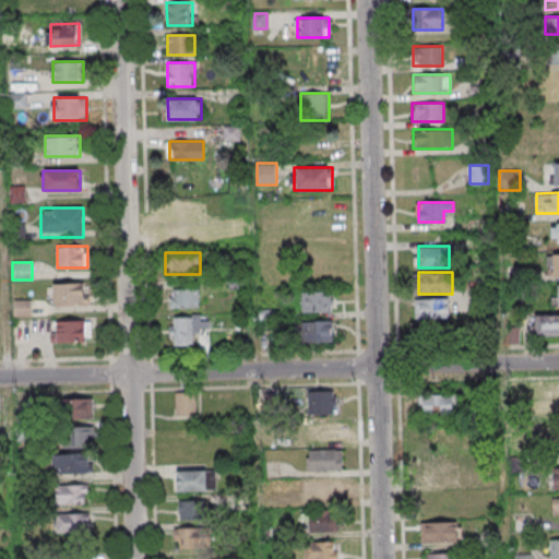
[(54,284),(54,304),(85,304),(85,284),(54,284)]
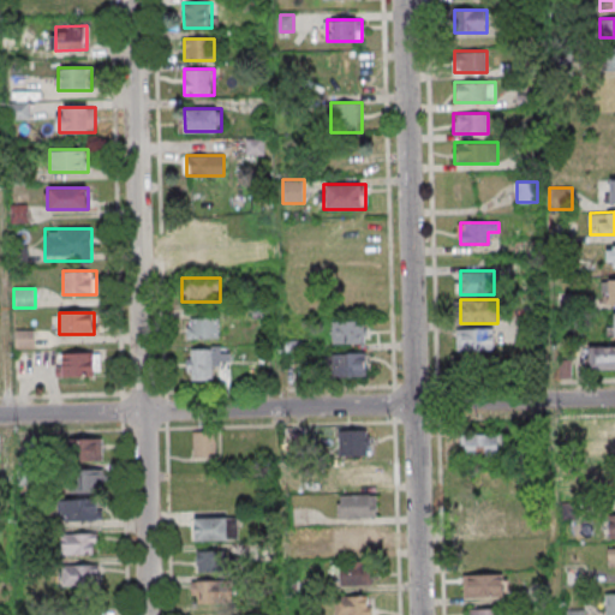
[(219,317),(186,317),(186,339),(219,339),(219,317)]
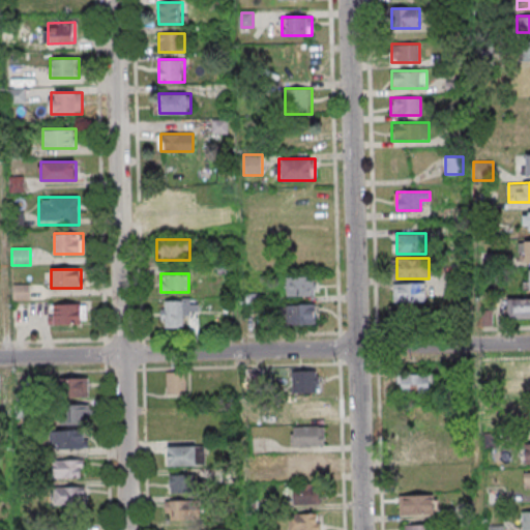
[(286,296),(318,296),(318,276),(286,276),(286,296)]
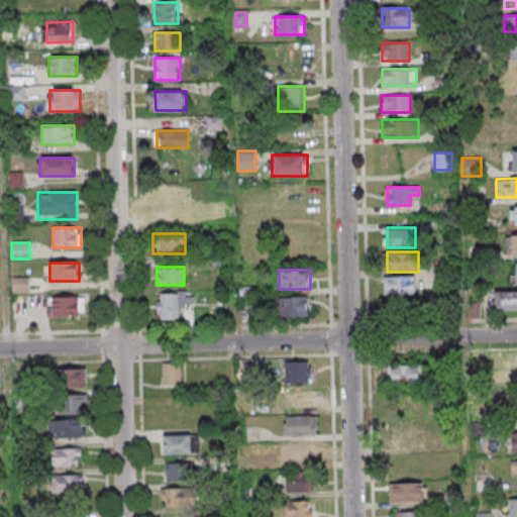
[(384,276),(384,295),(415,295),(415,276),(384,276)]
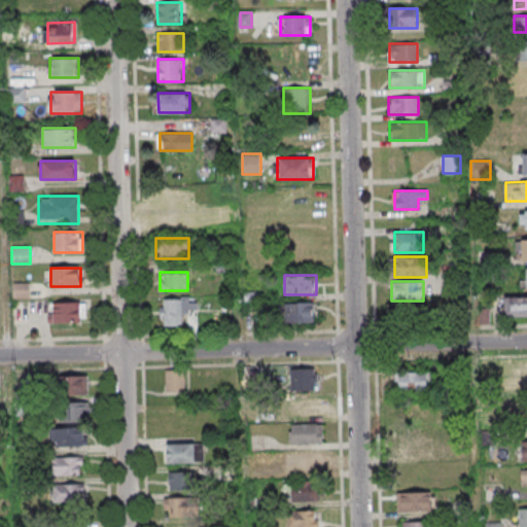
[(526,296),(503,297),(503,316),(526,316),(526,296)]
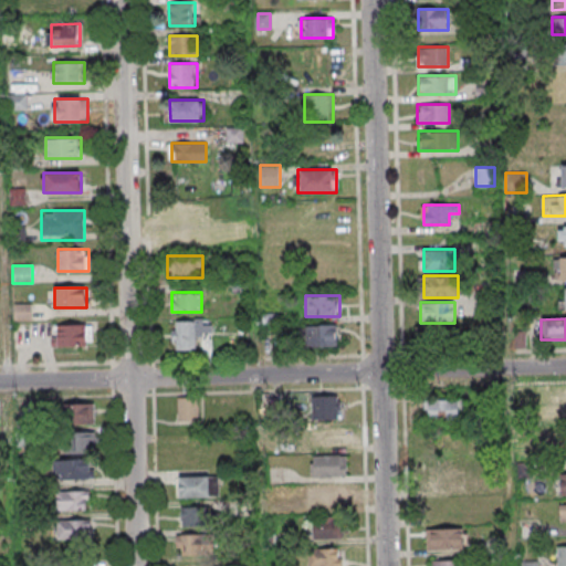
[(173,352),(196,352),(196,321),(173,321),(173,352)]
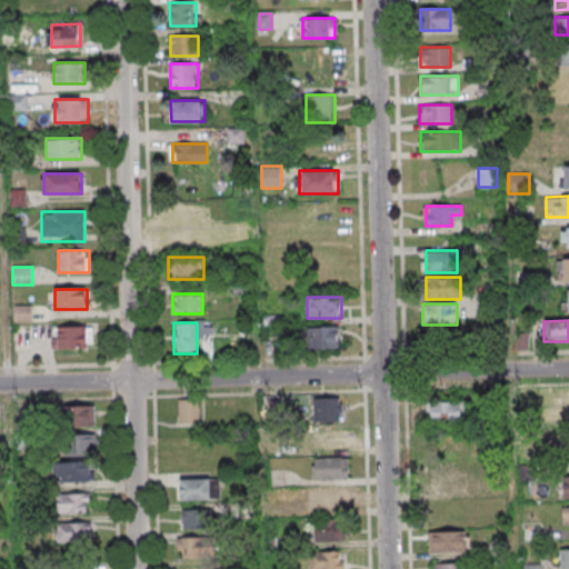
[(57,327),(57,349),(93,349),(93,327),(57,327)]
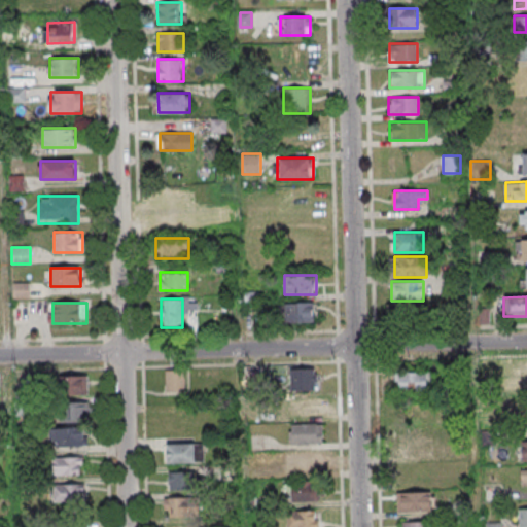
[(313,303),(292,303),(292,321),(313,321),(313,303)]
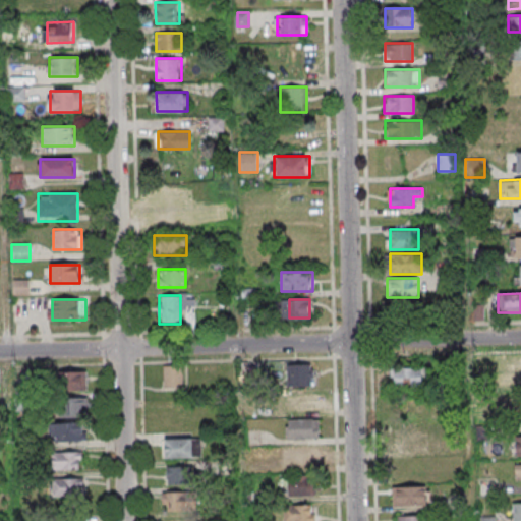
[(408,313),(421,330),(439,315),(426,299),(408,313)]
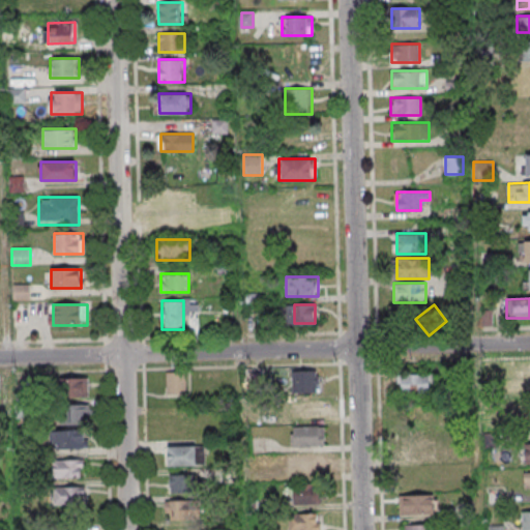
[(17,325),(28,325),(28,311),(17,311),(17,325)]
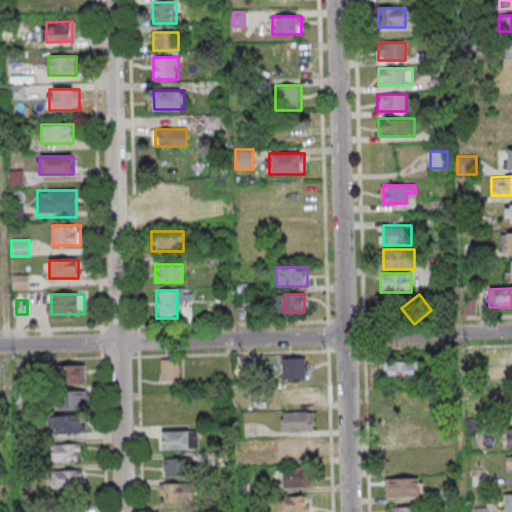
[(282,358),(282,379),(308,379),(308,358),(282,358)]
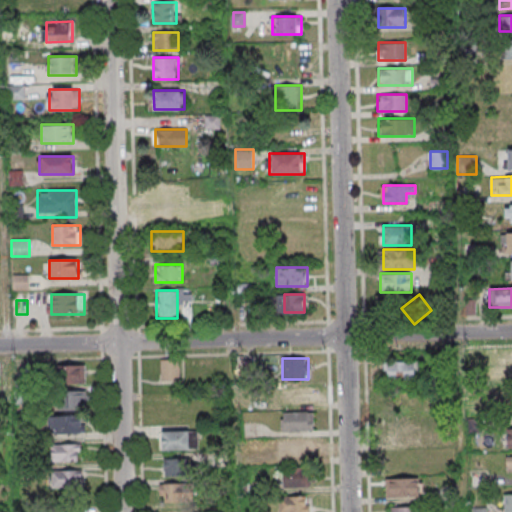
[(501,379),(511,379),(511,359),(501,359),(501,379)]
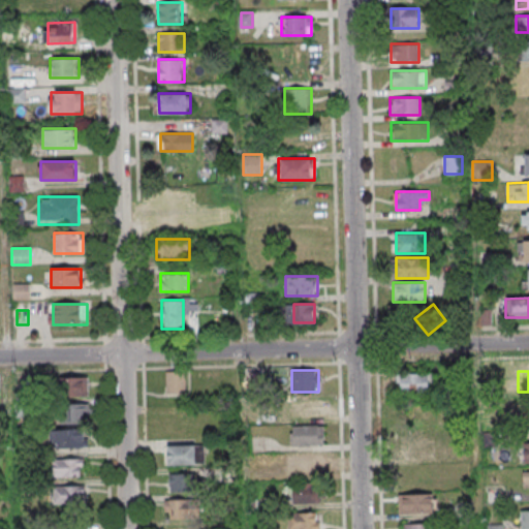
[(186,372),(166,372),(166,394),(186,394),(186,372)]
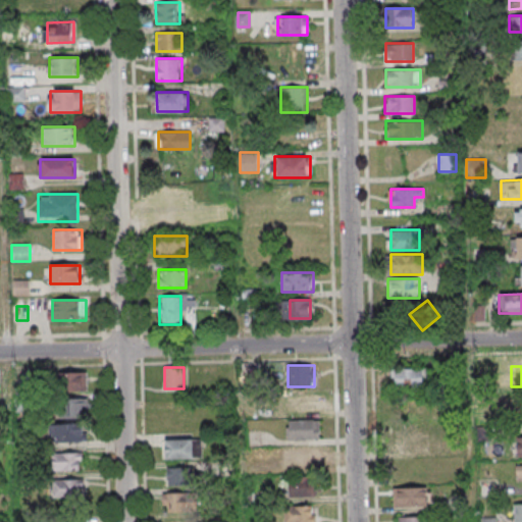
[(393,370),(393,392),(424,390),(423,369),(393,370)]
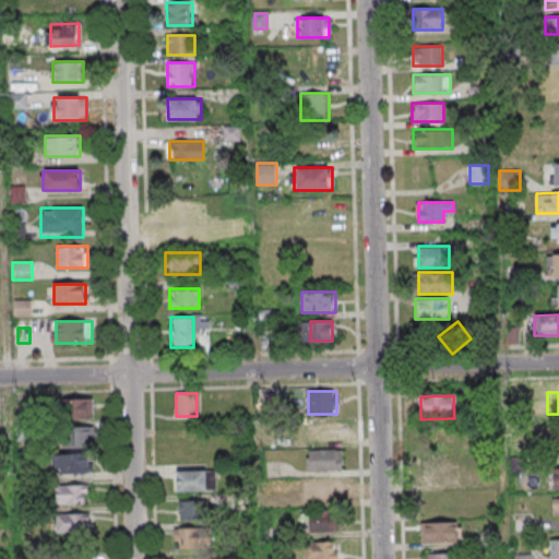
[(93,399),(67,399),(67,418),(93,418),(93,399)]
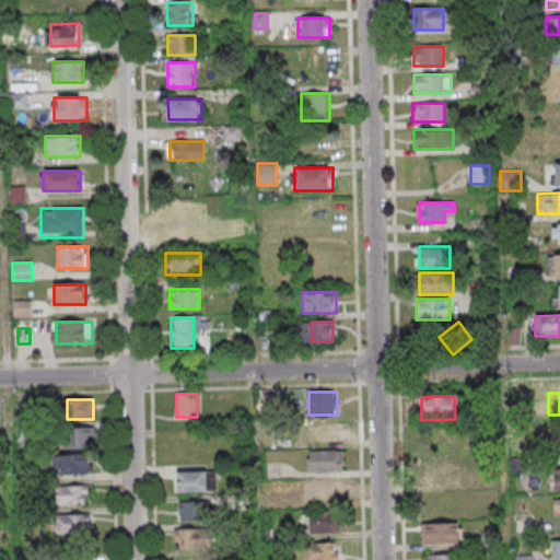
[(341,441),(341,420),(311,420),(311,441),(341,441)]
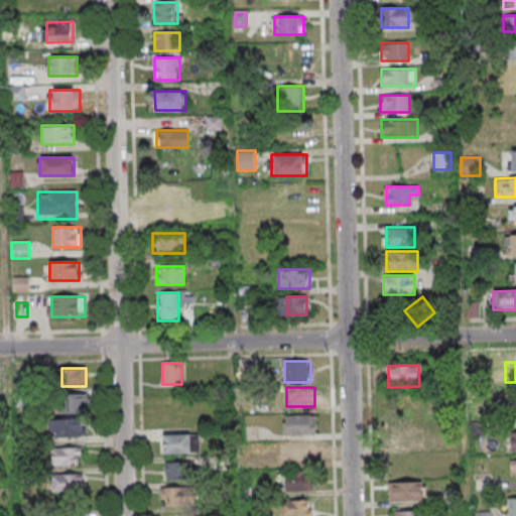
[(60,394),(60,413),(87,413),(88,394),(60,394)]
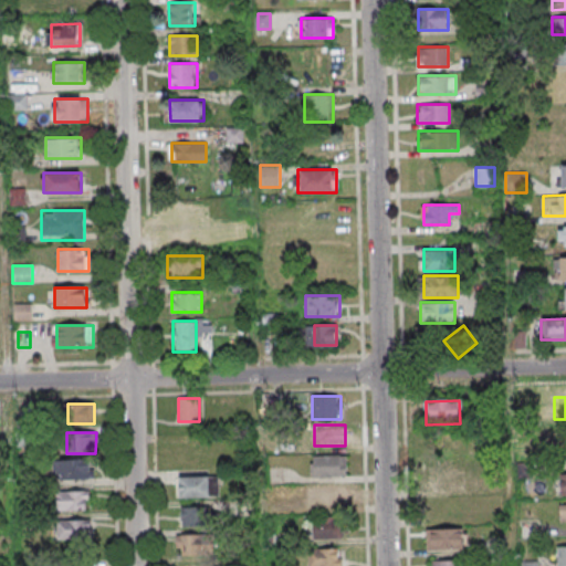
[(435,456),(457,454),(456,437),(433,438),(435,456)]
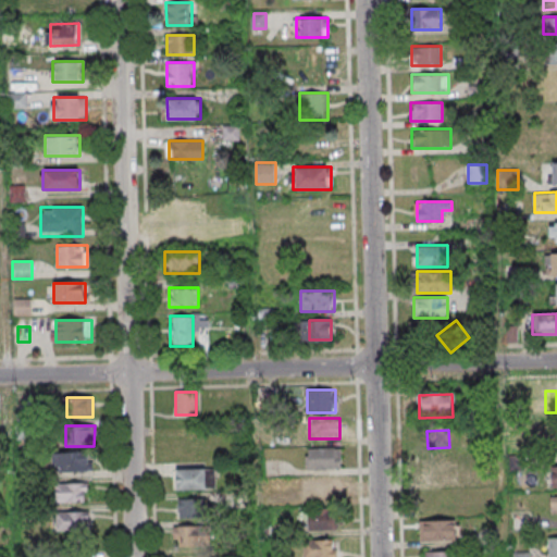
[(556,431),(546,432),(546,450),(556,449),(556,431)]
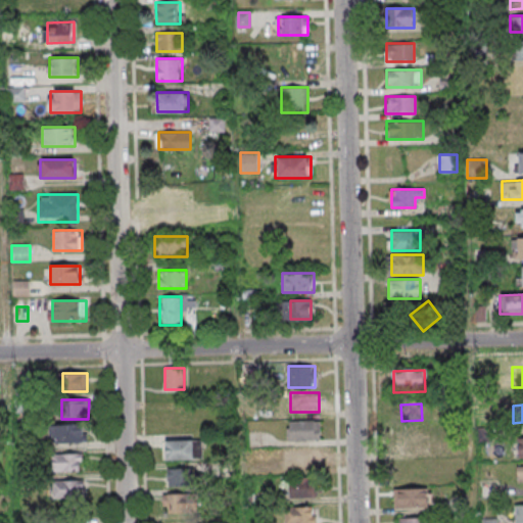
[(288,441),(320,441),(320,421),(288,421),(288,441)]
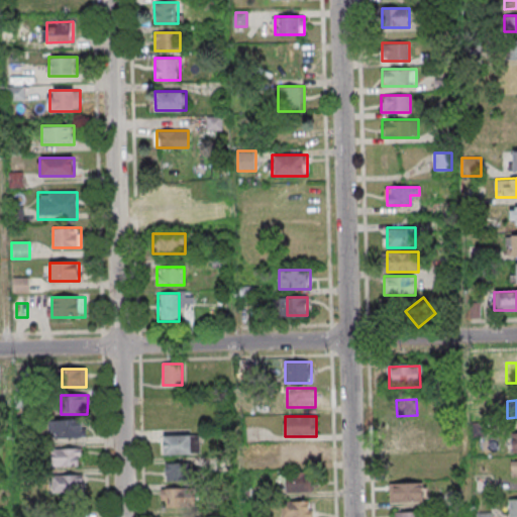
[(48,419),(48,437),(87,437),(87,419),(48,419)]
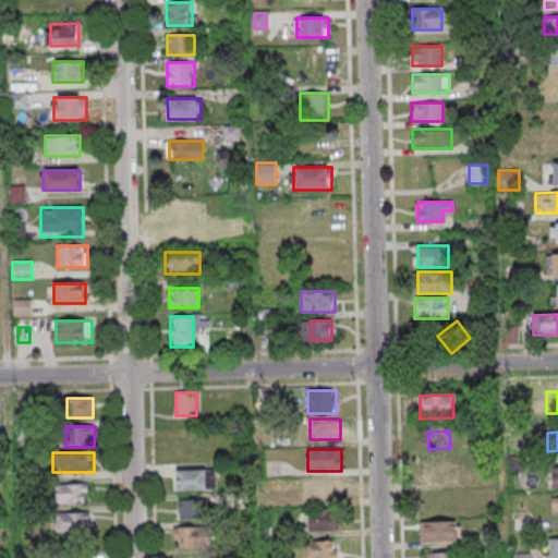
[(457,461),(421,461),(421,483),(457,483),(457,461)]
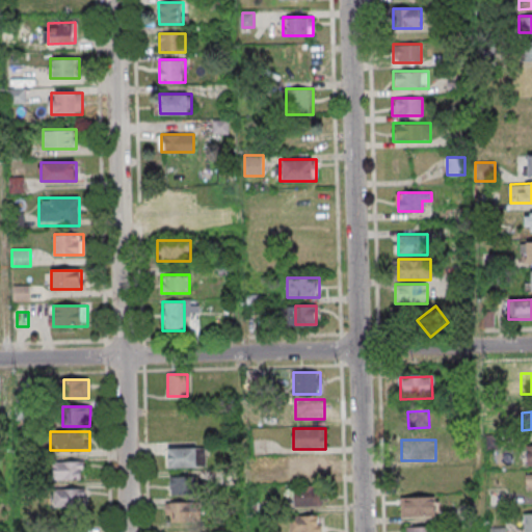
[(205,448),(168,448),(168,468),(205,468),(205,448)]
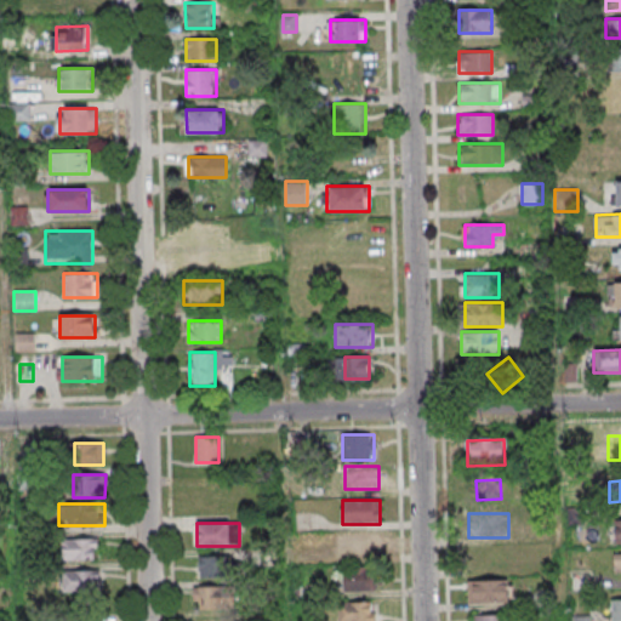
[(334,534),(334,557),(371,557),(371,534),(334,534)]
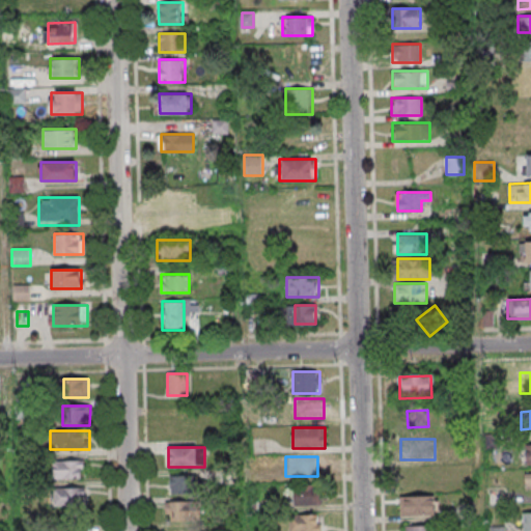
[(53,460),(53,479),(85,479),(85,460),(53,460)]
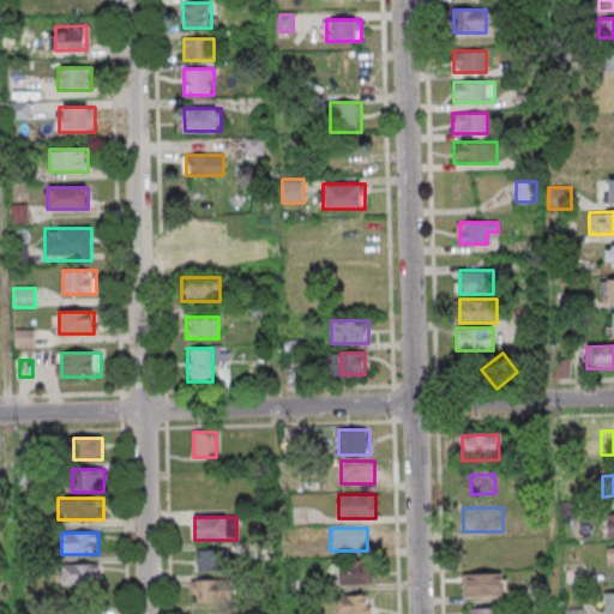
[(198,571),(218,571),(218,552),(198,552),(198,571)]
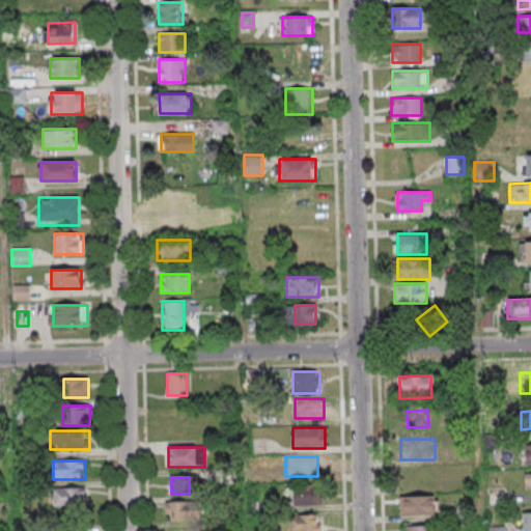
[(291,505),(325,505),(325,485),(291,485),(291,505)]
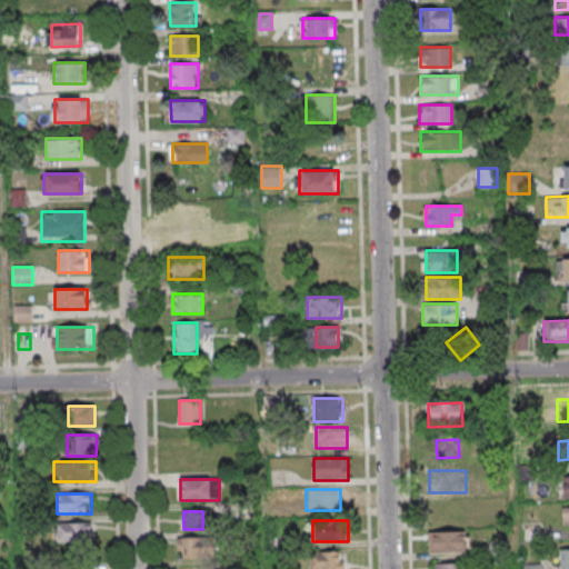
[(91,545),(91,523),(57,523),(57,545),(91,545)]
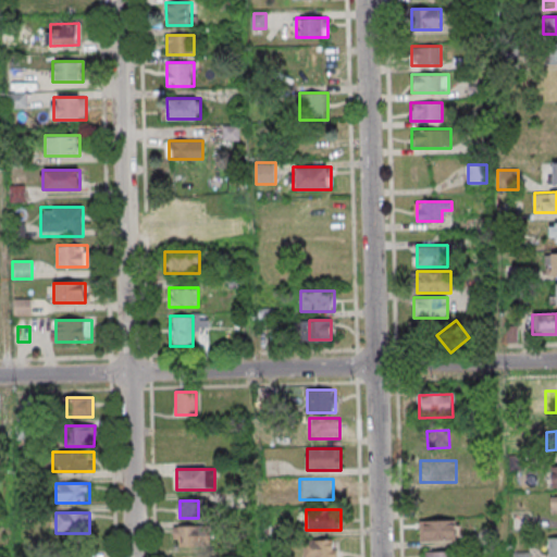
[(420,540),(456,540),(456,521),(420,521),(420,540)]
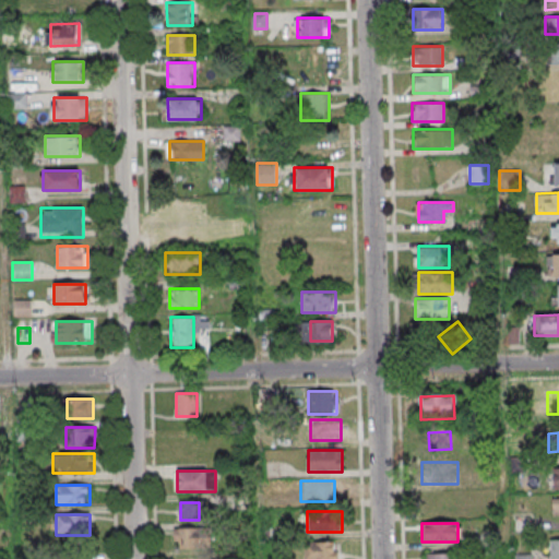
[(174,530),(174,549),(209,549),(209,530),(174,530)]
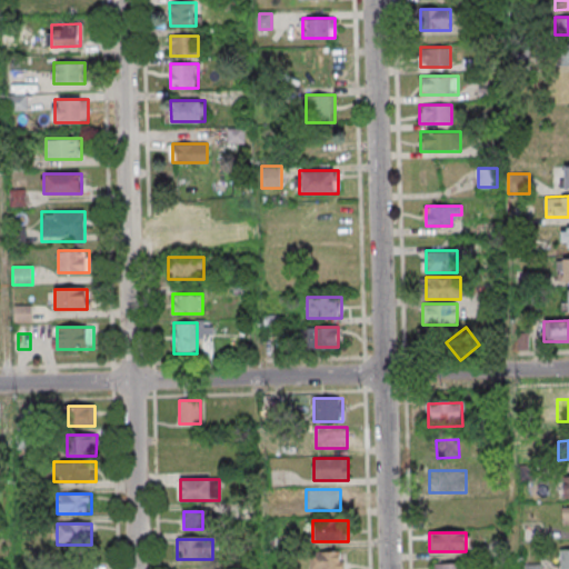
[(342,568),(343,551),(308,551),(308,568),(342,568)]
